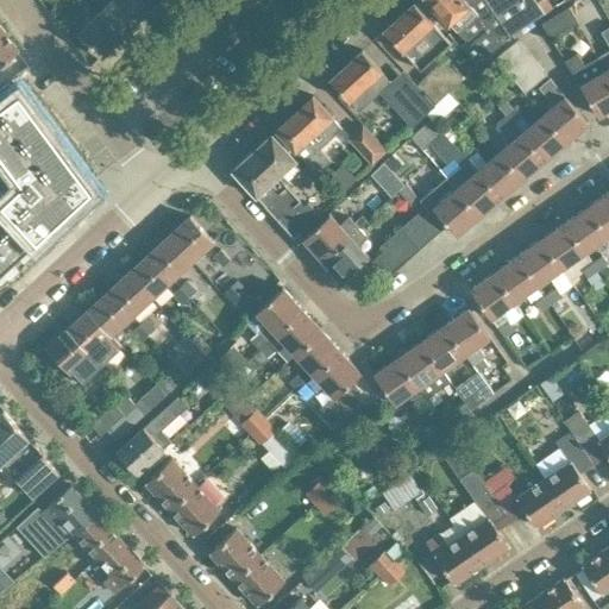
[(124,33),(146,10),(136,0),(111,0),(101,11),(124,33)]
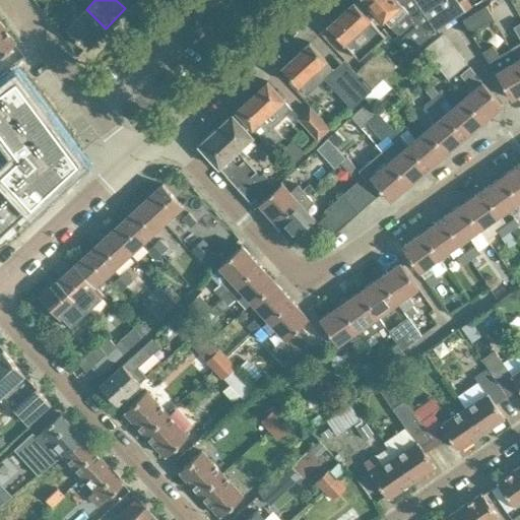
[(116,0),(125,8),(133,0),(116,0)]
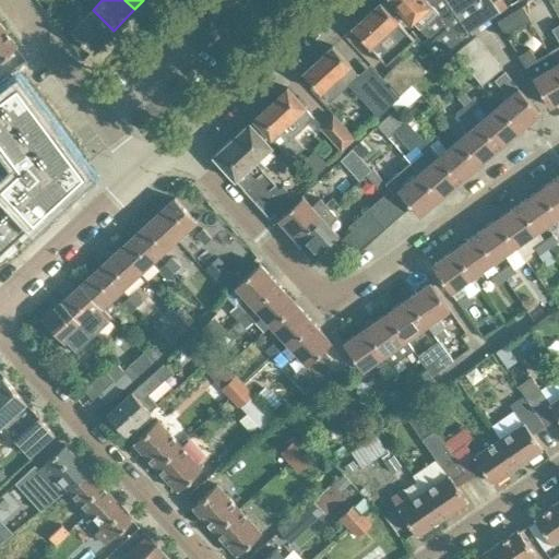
[(438,59),(462,38),(426,0),(389,0),(412,23),(413,22),(418,28),(427,37),(423,43),(438,59)]
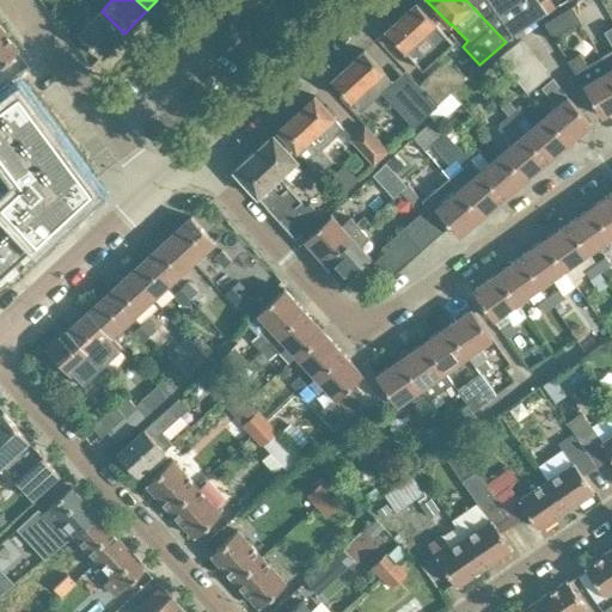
[(537,0),(466,0),(506,42),(514,34),(546,13),(537,0)]
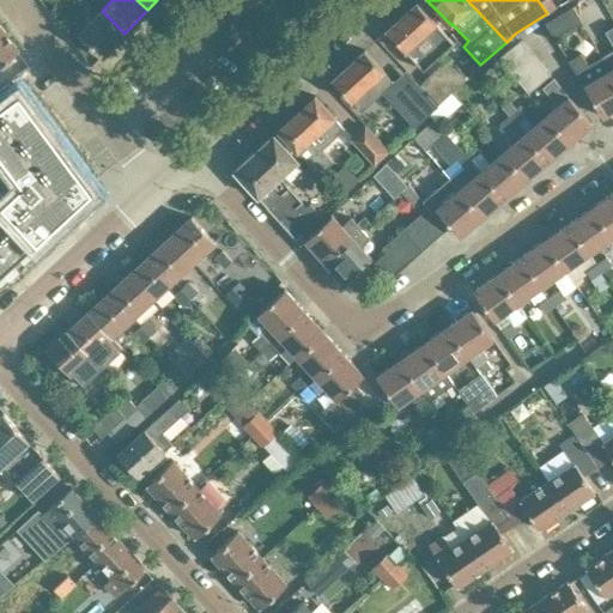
[(453,42),(430,18),(417,2),(386,30),(423,71),(453,42)]
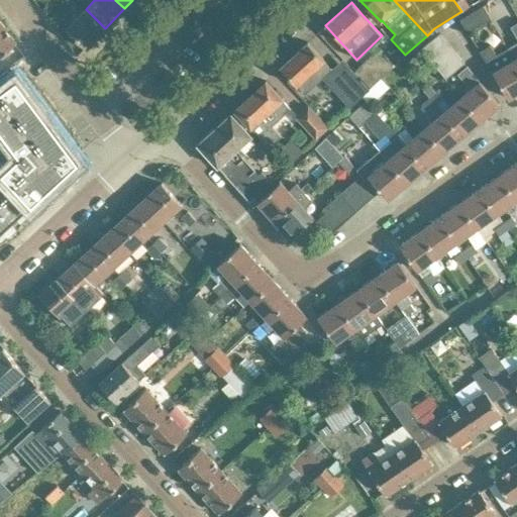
[(459,20),(467,33),(491,19),(483,6),(459,20)]
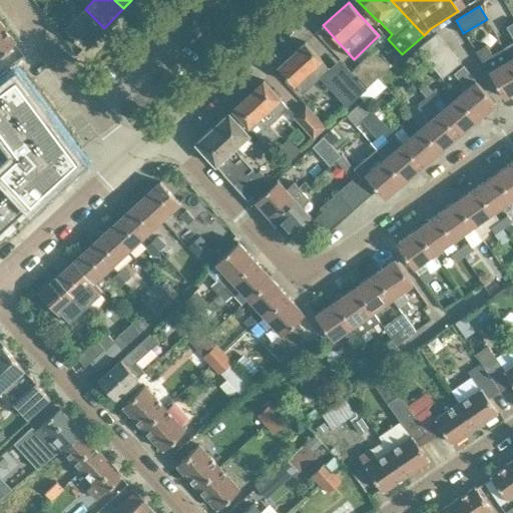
[(85,48),(104,28),(85,9),(65,29),(85,48)]
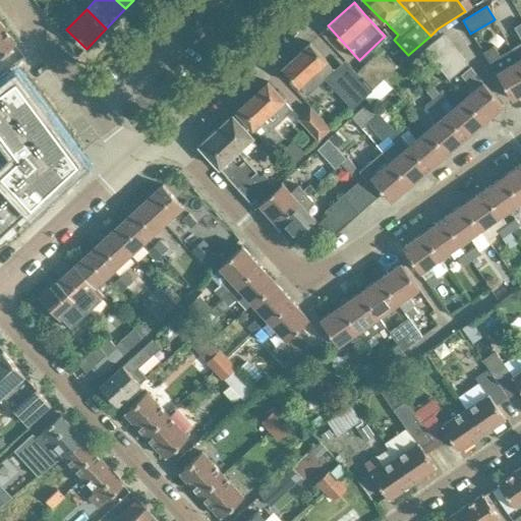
[(0,55),(16,43),(0,21),(0,55)]
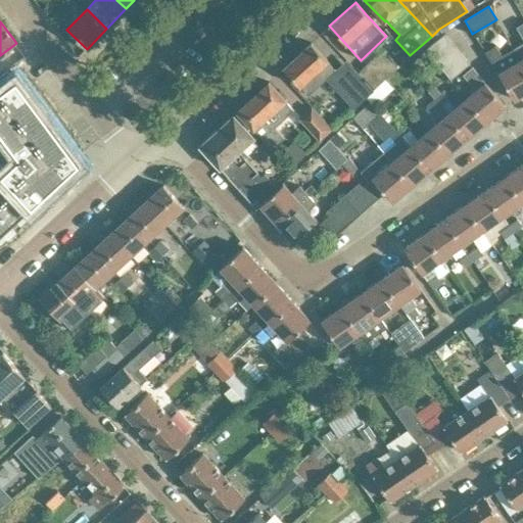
[(522,22),(515,28),(522,41),(522,42),(514,49),(522,64),(522,22)]
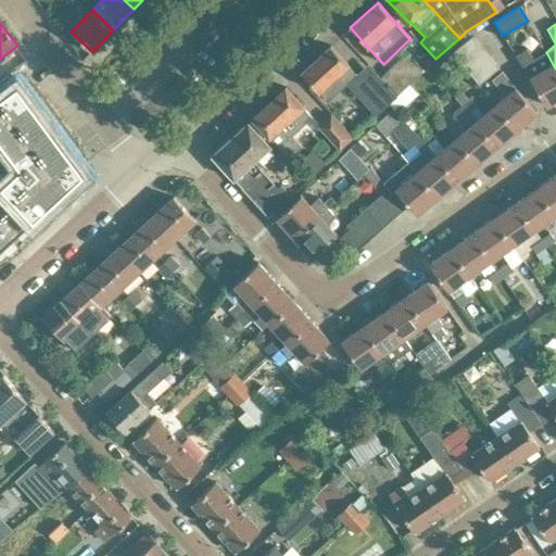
[(472,36),(453,52),(479,85),(498,67),(472,36)]
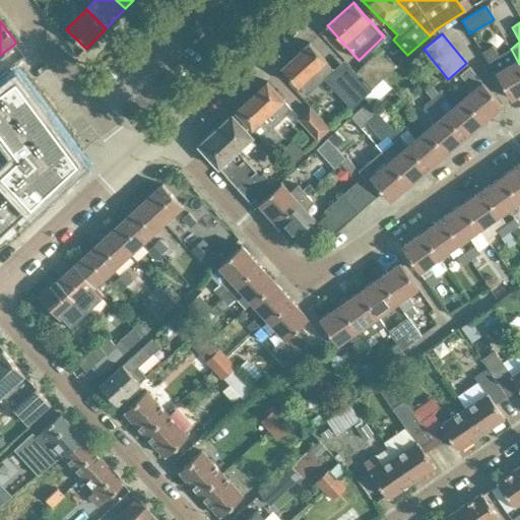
[(281,68),(299,86),(306,94),(334,69),(309,43),(281,68)]
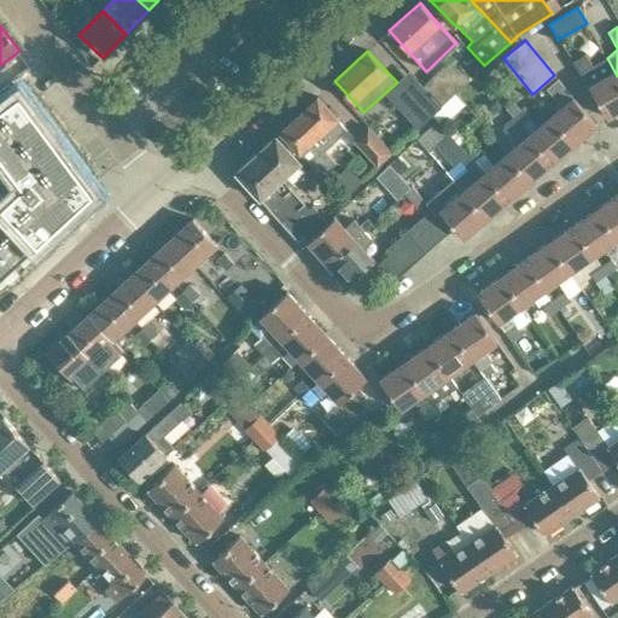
[(617,110),(617,76),(607,58),(593,65),(586,53),(575,60),(607,117),(617,110)]
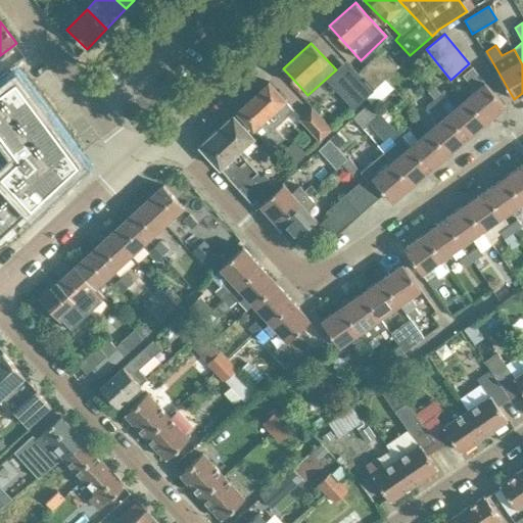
[(398,65),(382,49),(359,73),(375,89),(398,65)]
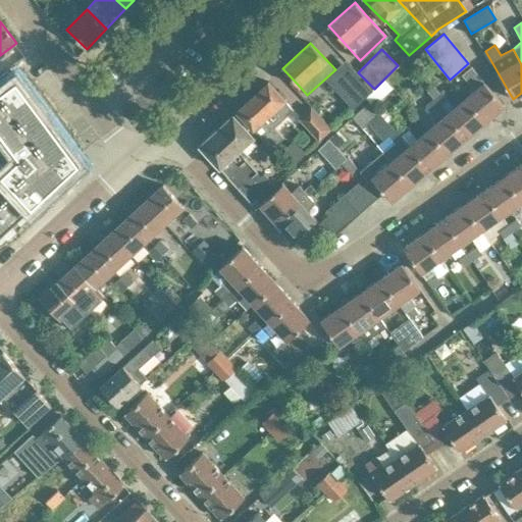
[(474,90),(465,98),(485,121),(504,105),(471,66),(462,74),(474,90)]
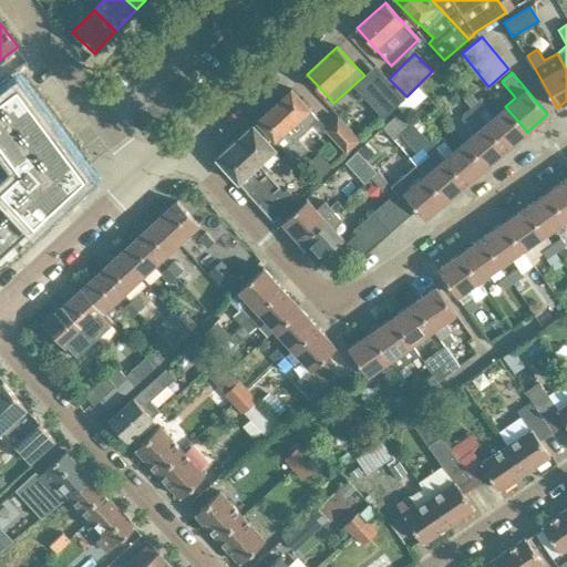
[(0,253),(85,174),(18,84),(16,85),(8,74),(0,80),(0,154),(9,167),(16,162),(21,168),(0,187),(0,253)]
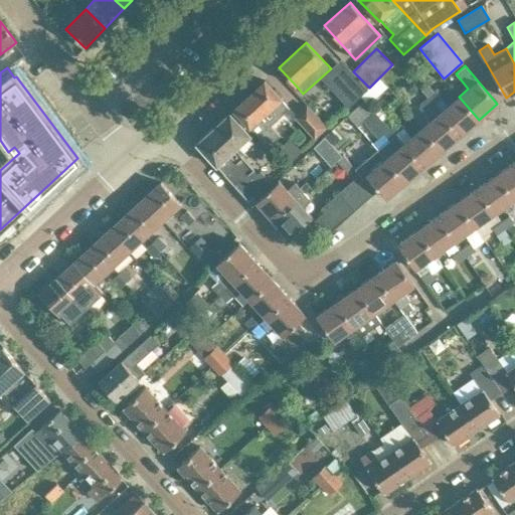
[(338,78),(355,97),(365,88),(349,69),(338,78)]
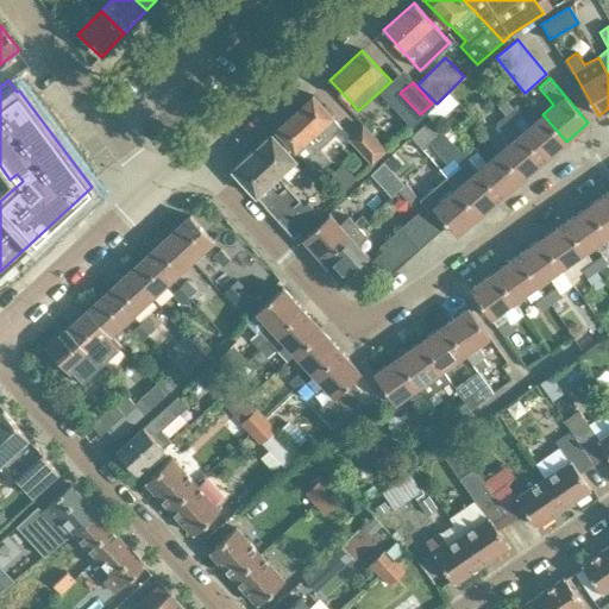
[(343,127),(313,95),(312,94),(275,129),(306,162),(343,127)]
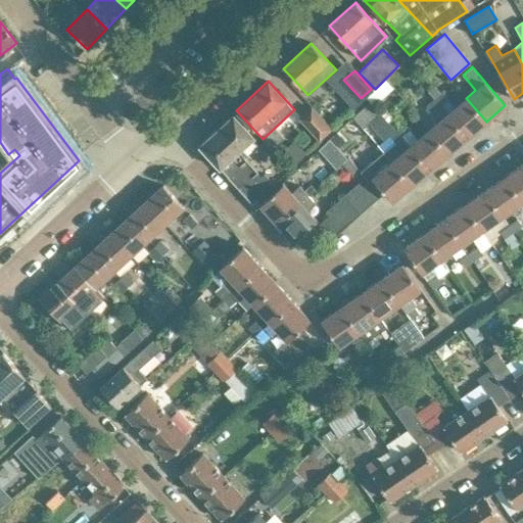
[(442,92),(434,99),(441,107),(448,100),(442,92)]
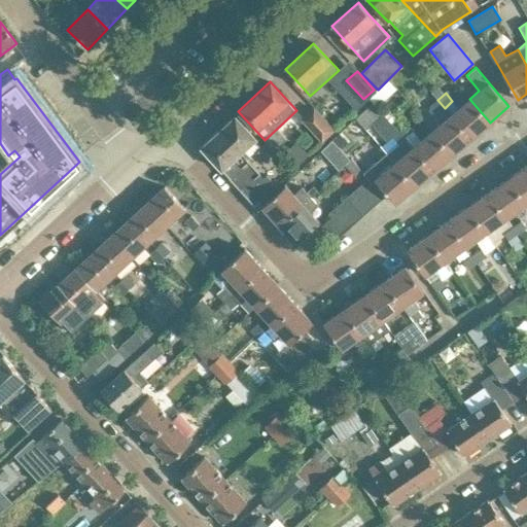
[(470,139),(490,123),(469,99),(450,114),(470,139)]
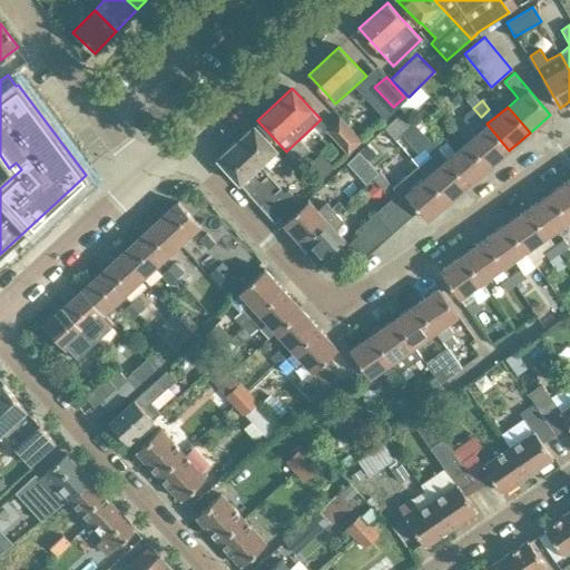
[(481,117),(473,108),(464,116),(472,124),(481,117)]
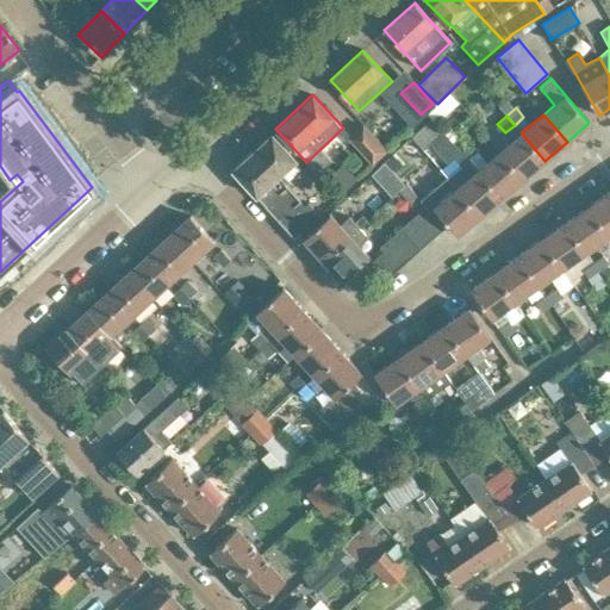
[(424,150),(443,132),(433,119),(412,137),(424,150)]
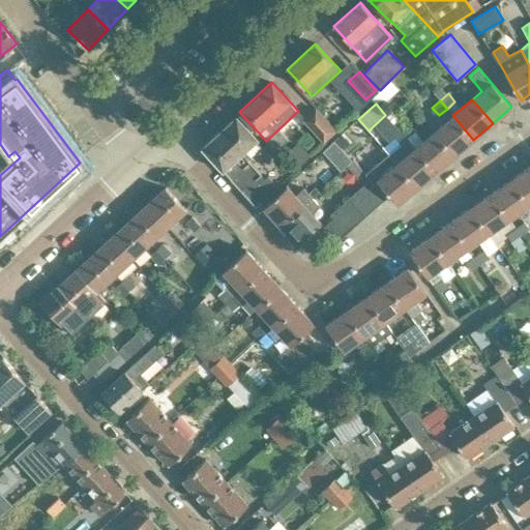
[(305,118),(325,139),(336,128),(316,108),(305,118)]
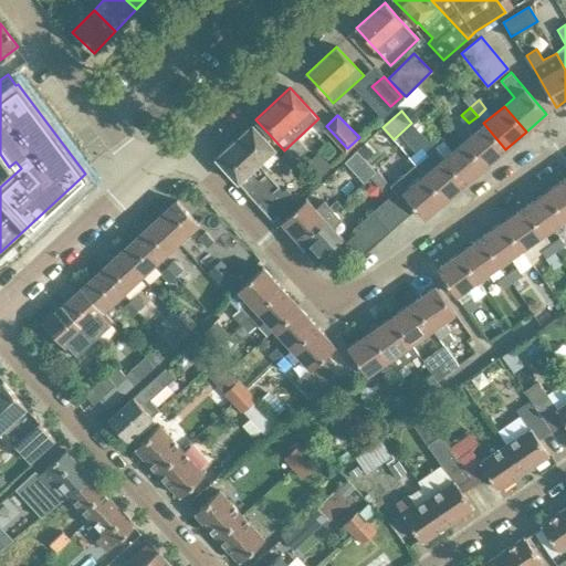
[(485,166),(505,149),(483,123),(463,140),(485,166)]
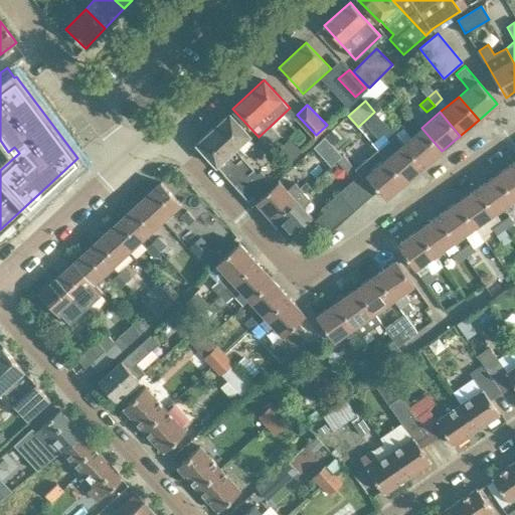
[(232,146),(235,143),(241,149),(250,140),(245,134),(247,132),(229,113),(196,143),(248,200),(270,181),(261,171),(256,174),(252,170),(253,169),(232,146)]
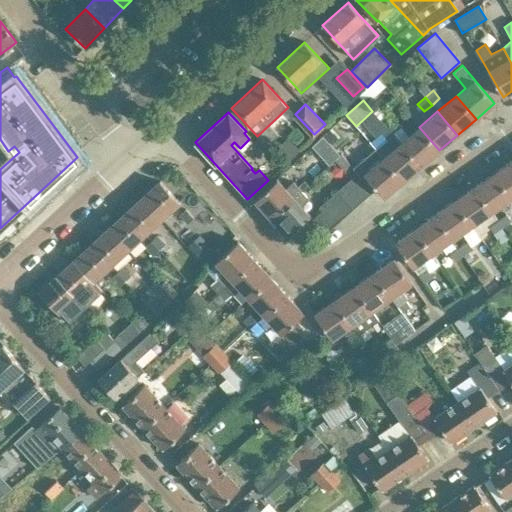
[(421,166),(439,150),(419,127),(409,135),(397,121),(389,128),(421,166)]
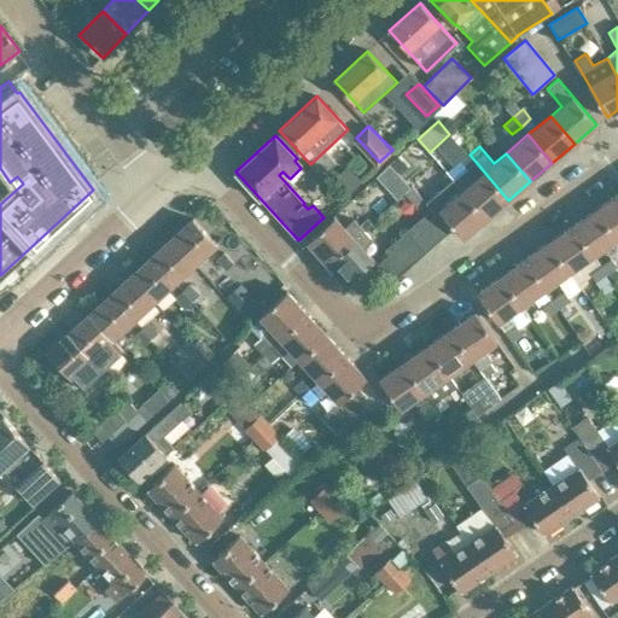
[(485,219),(508,200),(470,155),(462,162),(468,169),(455,181),(464,190),(462,191),(485,219)]
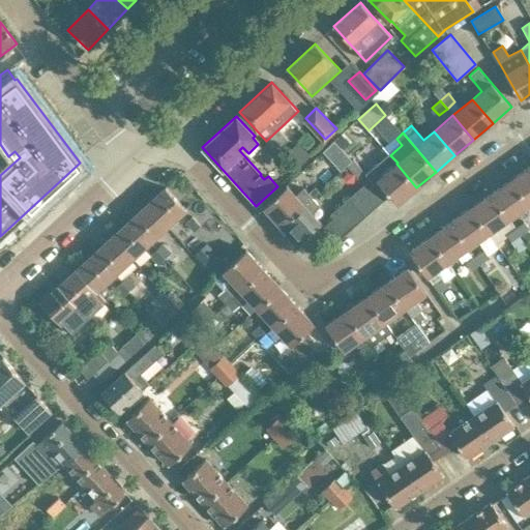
[(342,135),(335,141),(343,149),(349,143),(342,135)]
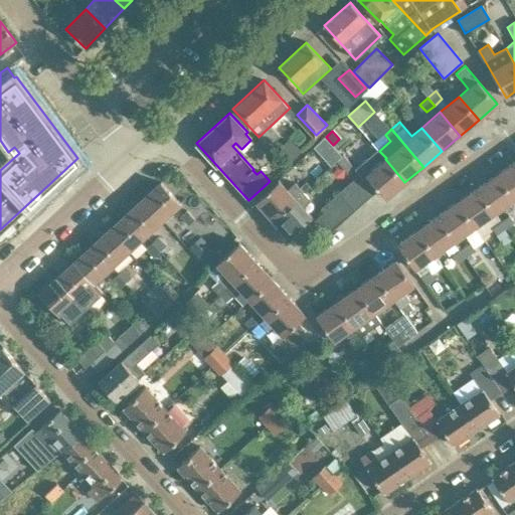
[(314,148),(331,167),(342,157),(325,138),(314,148)]
